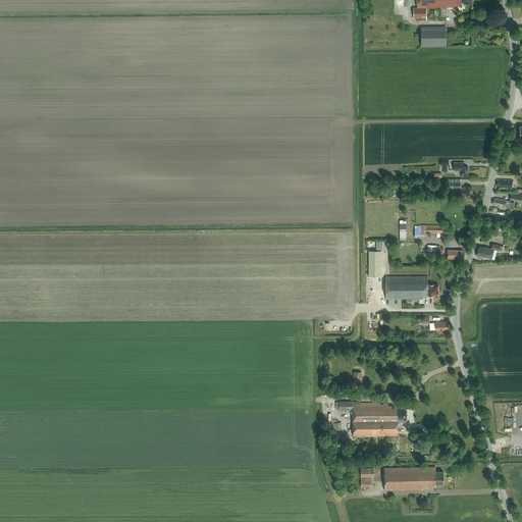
[(464,4),(472,4),(471,0),(417,0),(417,8),(413,8),(414,18),(426,18),(426,8),(441,8),(441,16),(447,16),(447,8),(450,8),(450,7),(454,7),(454,6),(461,6),(461,2),(464,2),(464,4)]
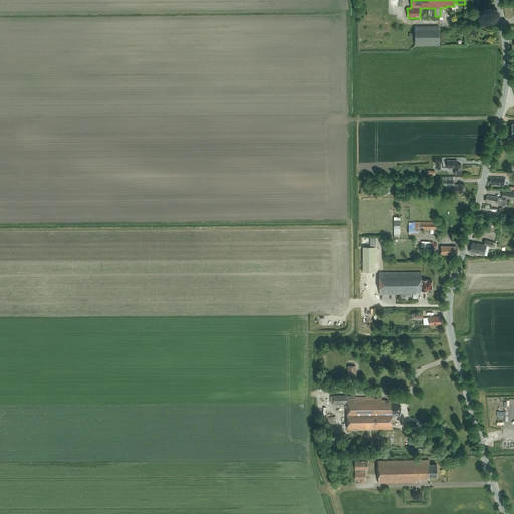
[(439,26),(415,27),(415,46),(439,45),(439,26)]
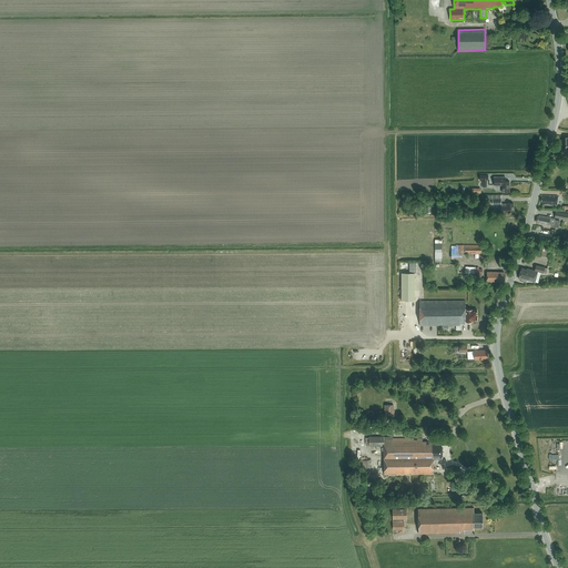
[(494,176),(494,185),(501,185),(501,192),(509,192),(509,186),(509,181),(505,181),(505,176),(494,176)]
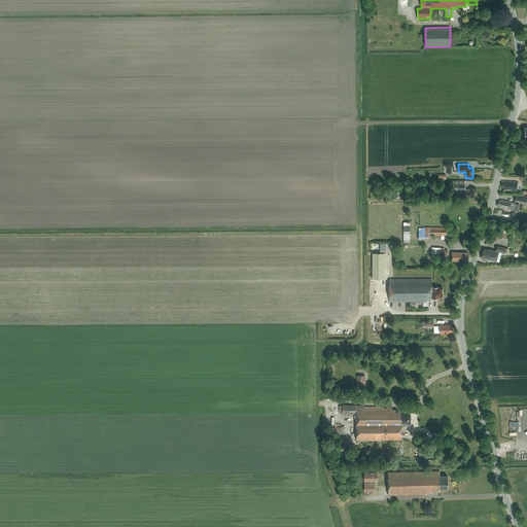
[(457,184),(457,189),(464,189),(464,197),(477,197),(477,188),(465,188),(465,181),(454,181),(454,184),(457,184)]
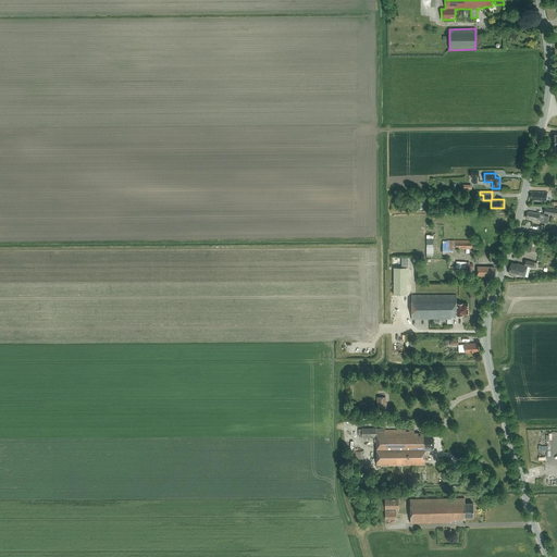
[(546,201),(547,193),(533,192),(533,194),(531,194),(530,198),(532,198),(532,200),(546,201)]
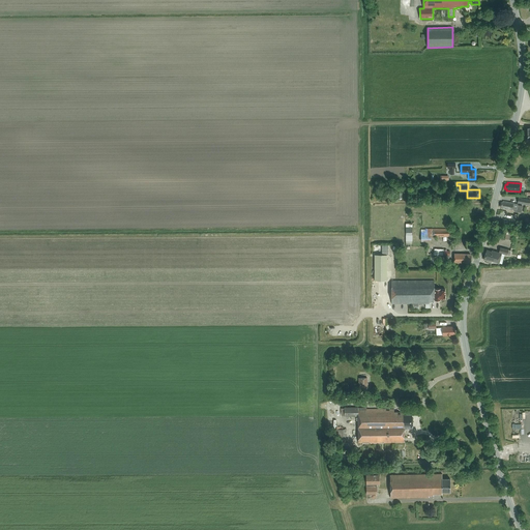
[(501,202),(500,207),(502,207),(501,208),(512,210),(512,209),(517,210),(518,204),(513,204),(513,203),(503,201),(503,203),(501,202)]
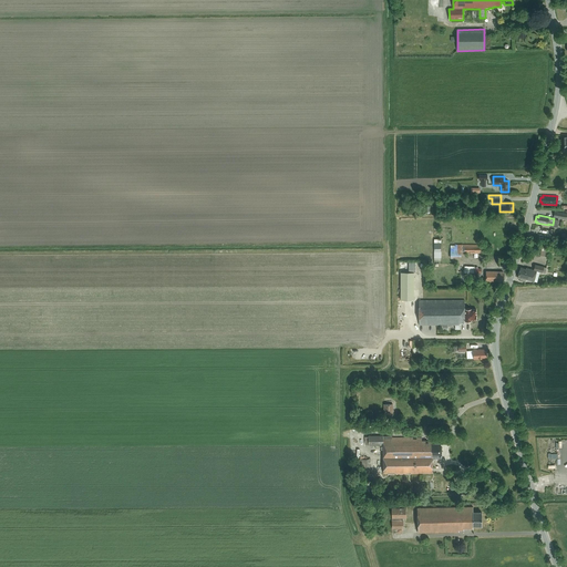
[(482,247),(480,247),(480,245),(462,245),(451,245),(451,258),(461,258),(463,253),(463,254),(466,254),(466,251),(470,251),(470,254),(480,254),(480,251),(482,251),(482,247)]
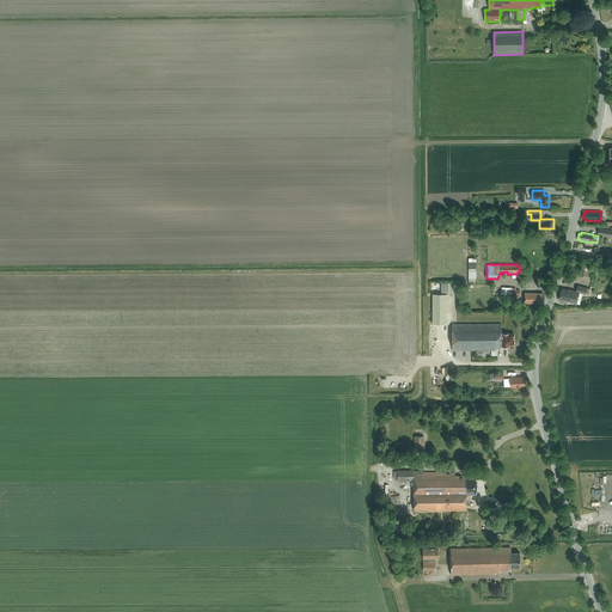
[(562,288),(560,299),(562,299),(561,303),(567,304),(568,301),(576,304),(580,293),(586,294),(588,295),(591,289),(587,288),(577,286),(576,292),(568,289),(568,291),(562,288)]
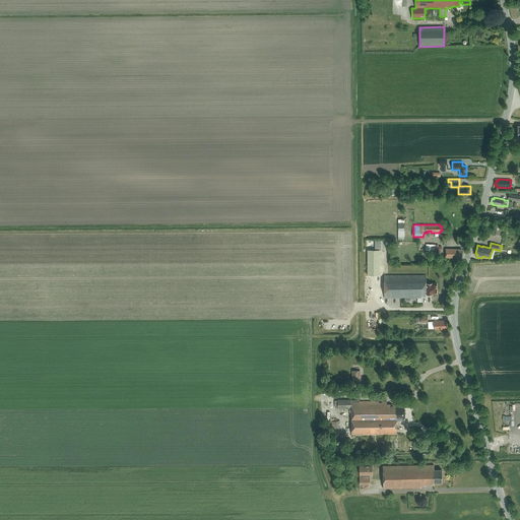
[(461,258),(461,249),(446,249),(446,257),(461,258)]
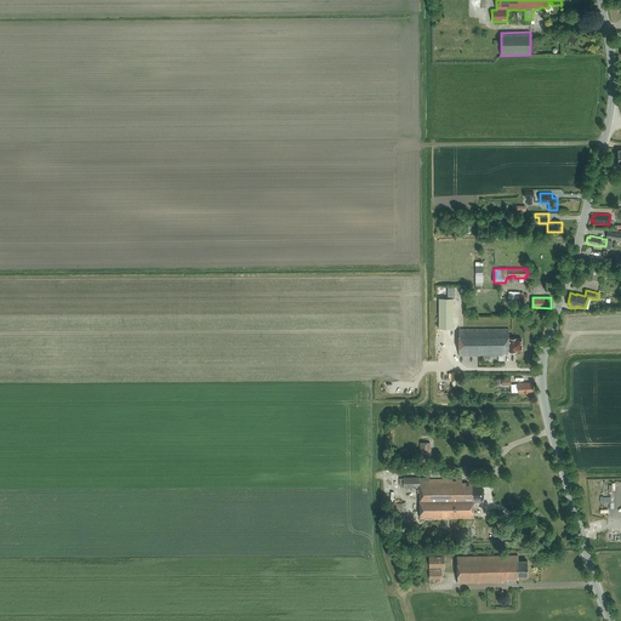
[(439,329),(454,329),(454,298),(439,298),(439,329)]
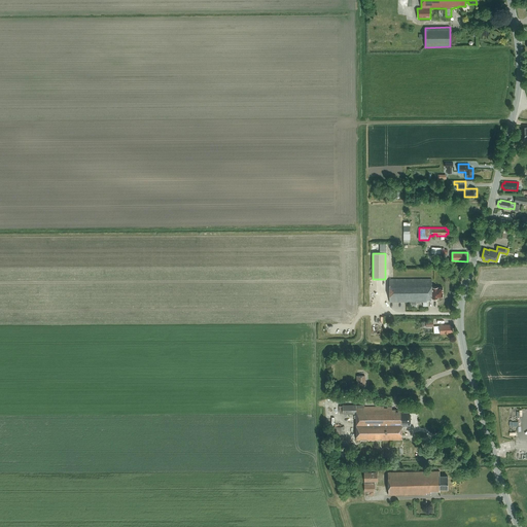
[(437,297),(443,297),(443,287),(437,287),(431,287),(431,279),(389,279),(389,303),(427,302),(427,301),(432,301),(432,299),(437,299),(437,297)]
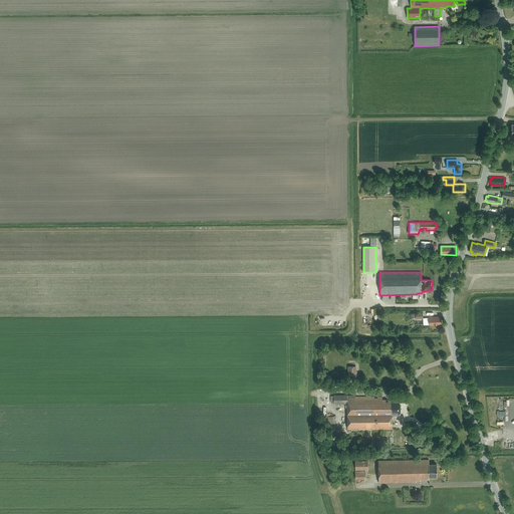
[(440,323),(441,323),(441,318),(439,318),(439,317),(429,317),(430,325),(440,325),(440,323)]
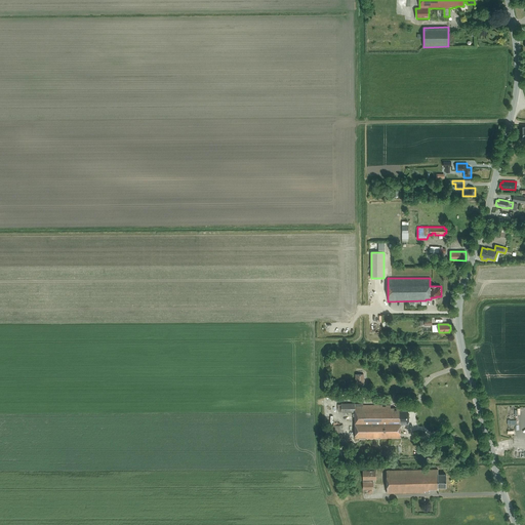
[(356,386),(364,385),(364,374),(356,374),(356,386)]
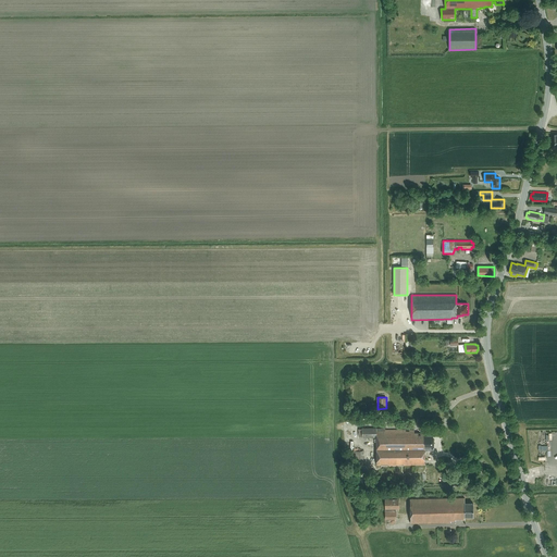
[(433,447),(434,447),(434,436),(424,436),(424,433),(415,433),(415,430),(409,430),(409,432),(406,432),(406,430),(385,430),(385,429),(362,428),(362,437),(376,437),(376,466),(425,465),(425,448),(429,448),(429,450),(433,450),(433,447)]
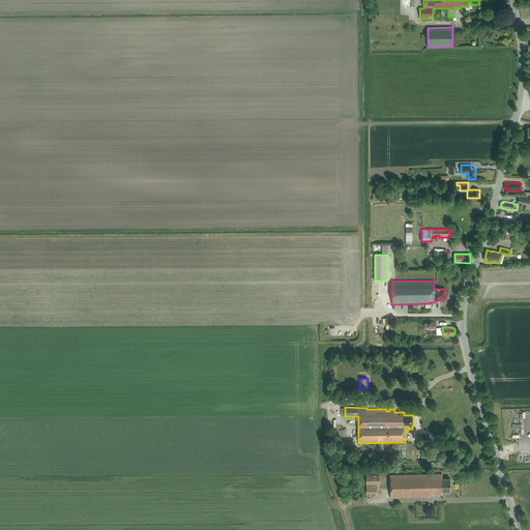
[(336,444),(347,444),(347,436),(336,436),(336,444)]
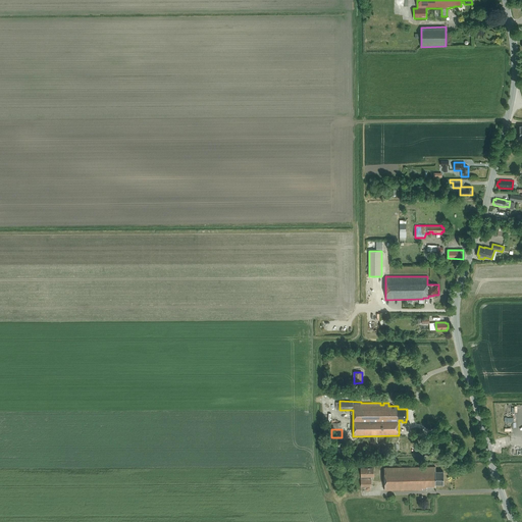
[(384,490),(423,489),(423,488),(427,488),(427,486),(435,486),(435,484),(444,484),(444,472),(435,471),(435,467),(384,468),(384,490)]
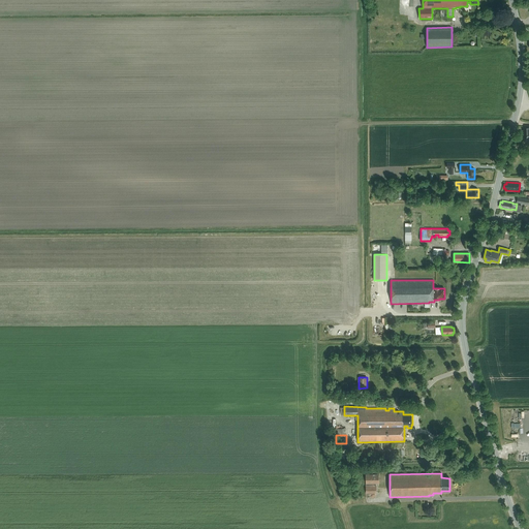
[(366,493),(376,493),(376,484),(379,484),(379,474),(366,474),(366,493)]
